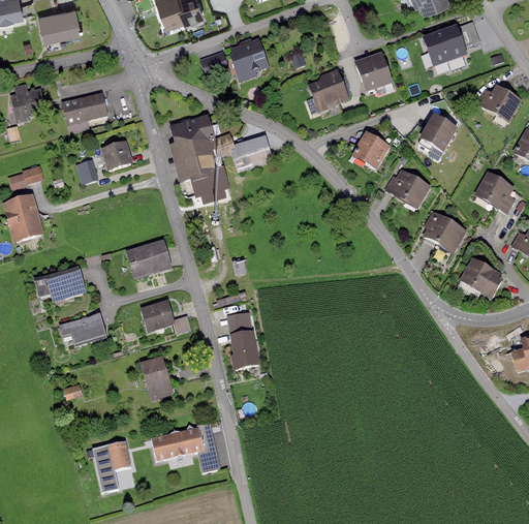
[(0,0),(0,17),(24,12),(21,0),(0,0)]
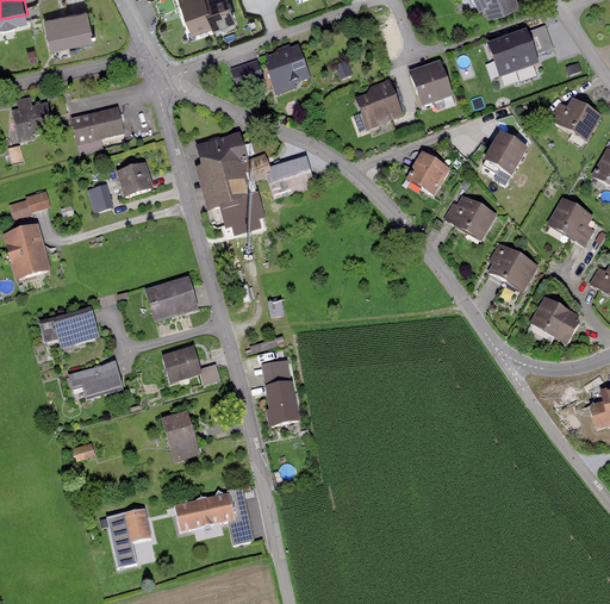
[(154,0),(157,11),(178,4),(176,0),(154,0)]
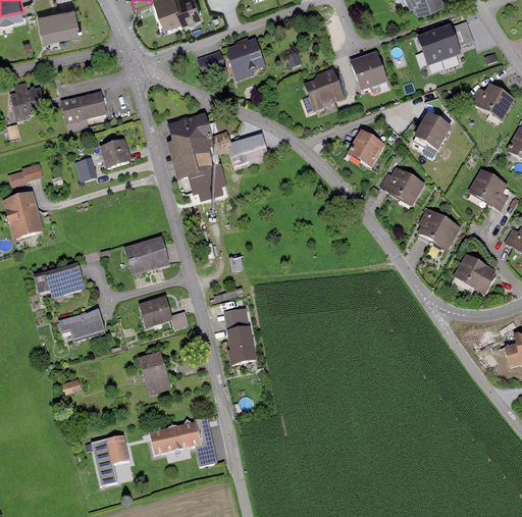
[(156,0),(165,24),(180,18),(181,21),(204,12),(200,0),(156,0)]
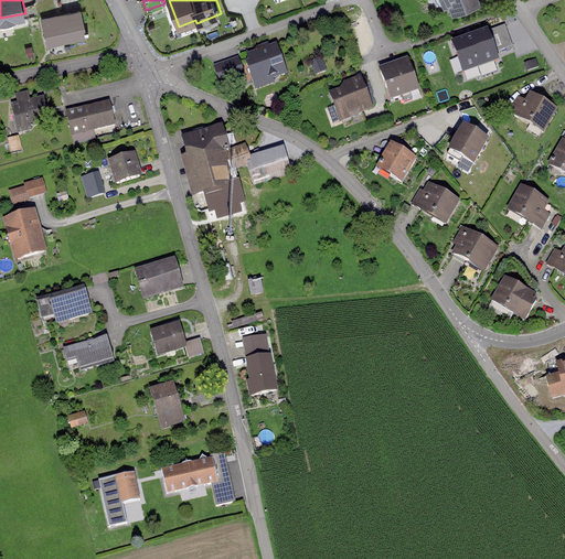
[(439,0),(440,4),(448,4),(450,11),(480,2),(479,0),(439,0)]
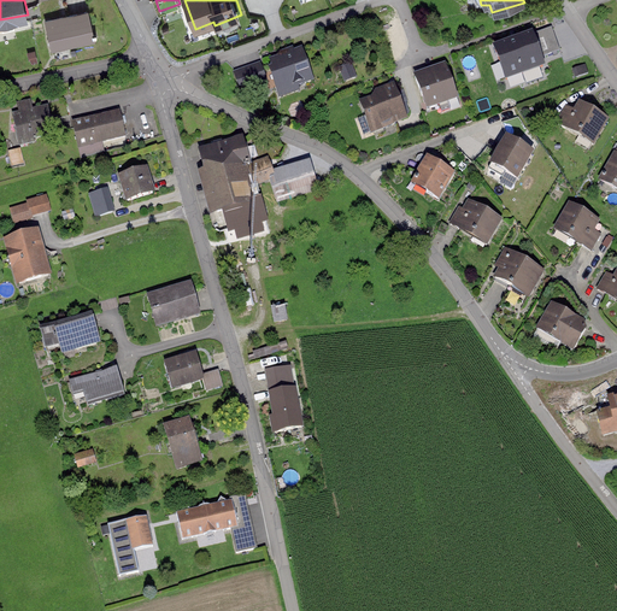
[(87,6),(45,16),(52,47),(94,37),(87,6)]
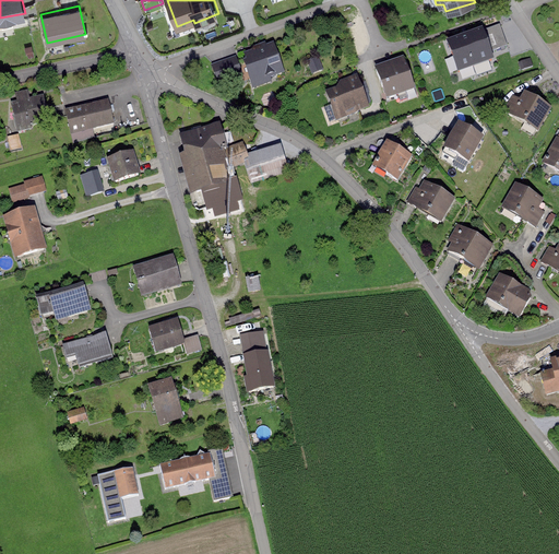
[(463,32),(449,36),(461,72),(496,61),(492,54),(487,34),(484,25),(463,32)]
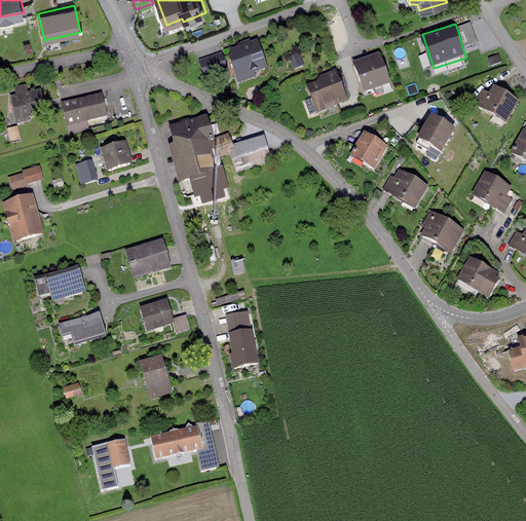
[(476,26),(458,32),(463,50),(481,44),(476,26)]
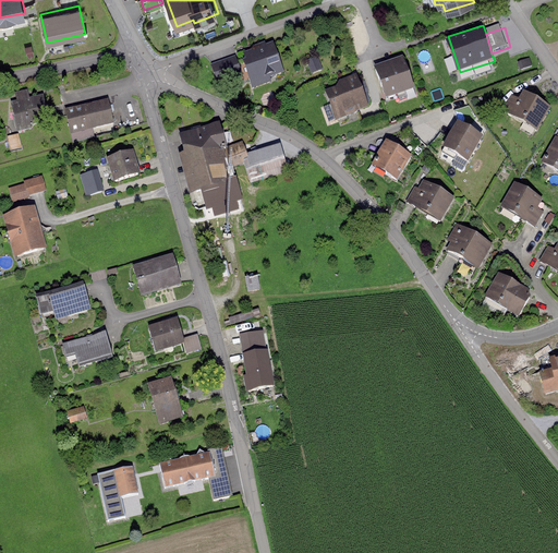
[(271,37),(242,47),(252,77),(281,68),(271,37)]
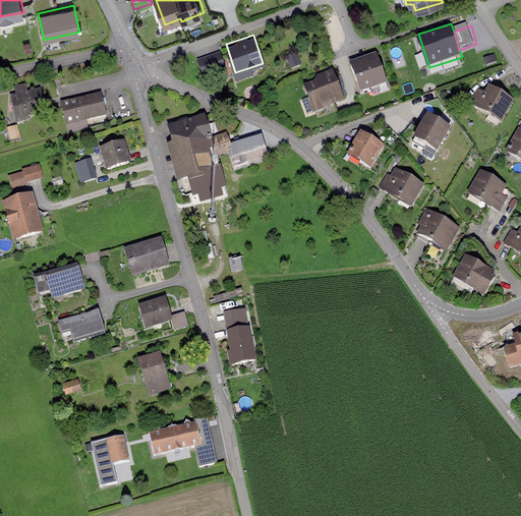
[(220,48),(196,56),(203,75),(226,67),(220,48)]
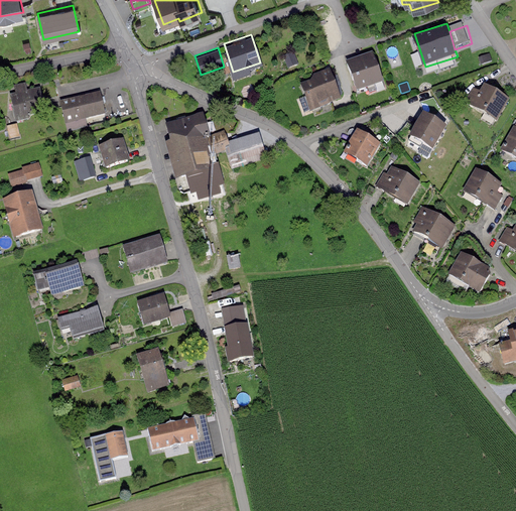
[(286,51),(290,62),(299,59),(296,48),(286,51)]
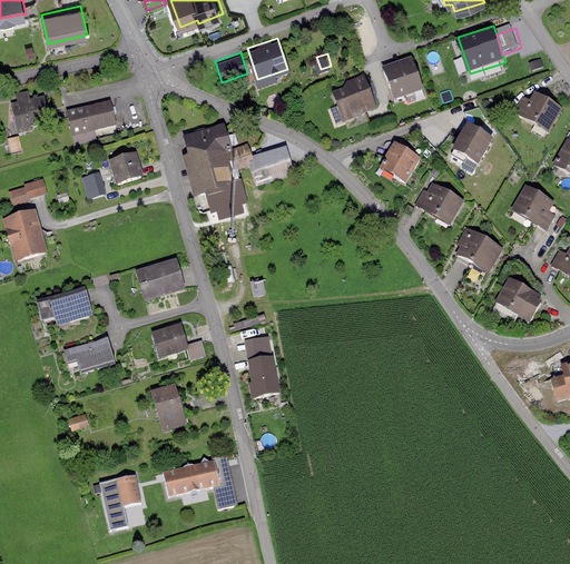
[(401,58),(382,65),(394,99),(424,88),(412,55),(401,58)]
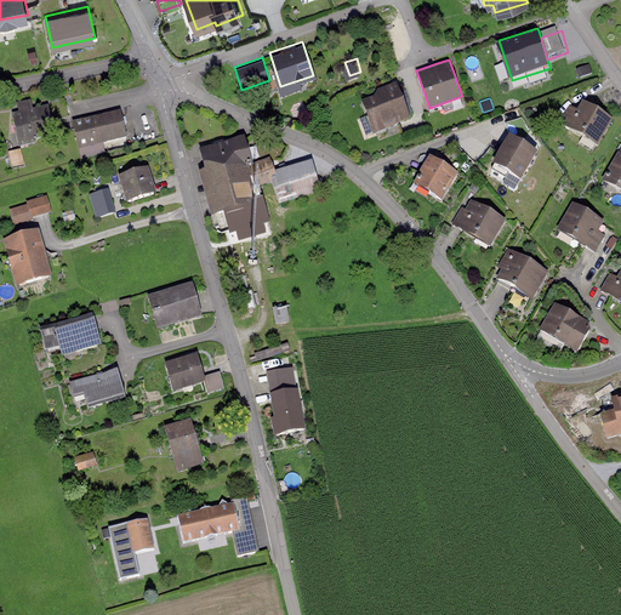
[(382,85),(362,92),(372,125),(409,113),(398,80),(382,85)]
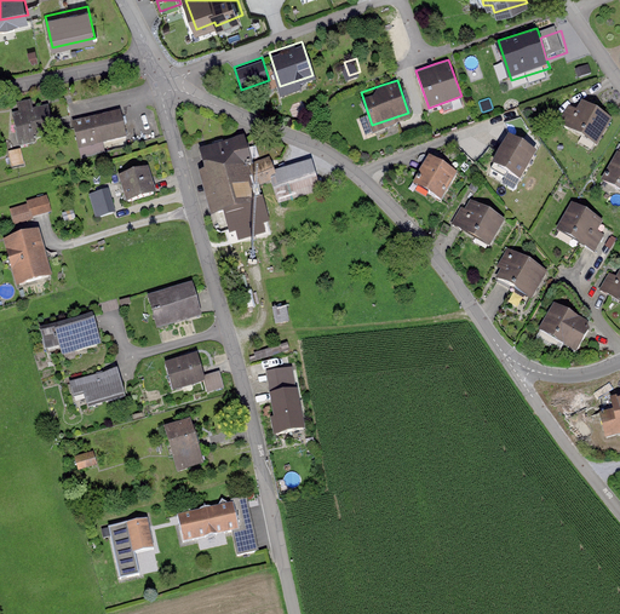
[(18,109),(12,109),(18,142),(35,139),(34,131),(53,127),(49,102),(33,105),(30,96),(16,98),(18,109)]
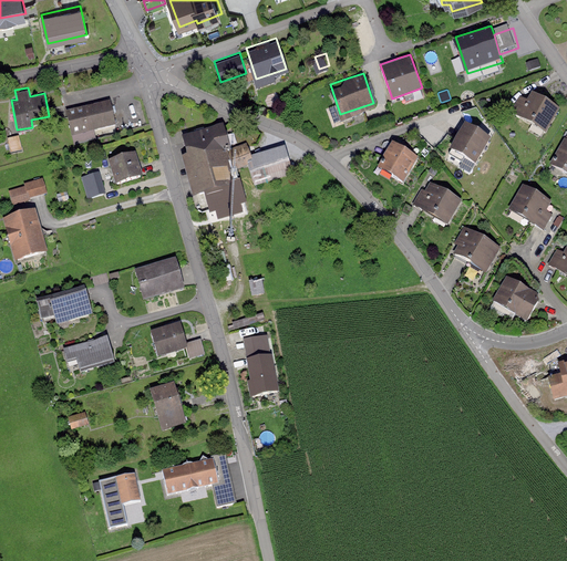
[(539,97),(529,92),(527,97),(521,93),(511,110),(545,130),(558,108),(539,97)]
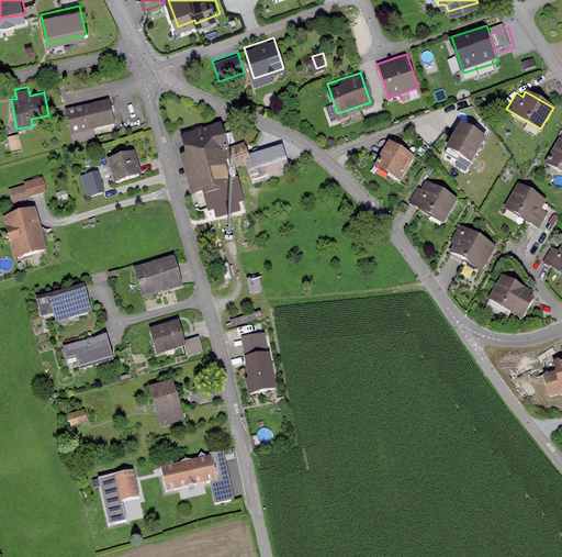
[(112,96),(66,107),(74,140),(94,135),(93,127),(117,121),(112,96)]
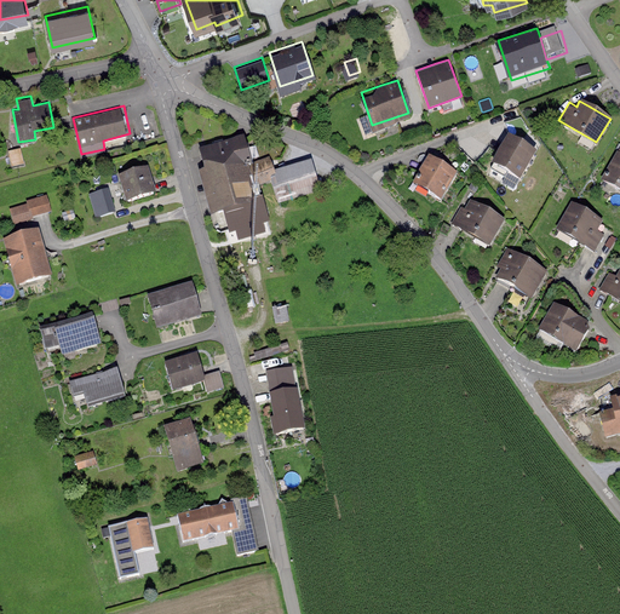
[(244,131),(194,147),(212,208),(256,196),(252,184),(275,177),(269,155),(252,161),(244,131)]
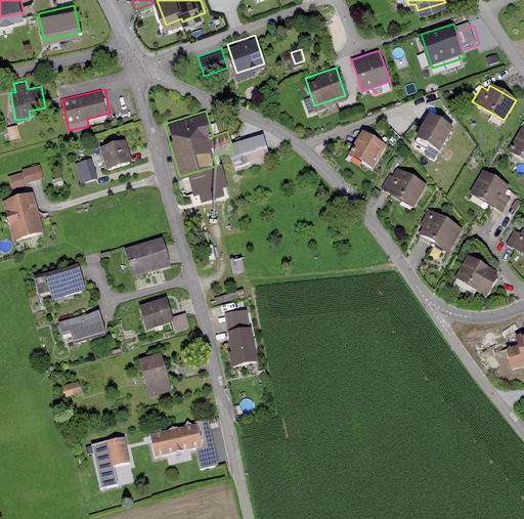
[(451,127),(428,113),(424,120),(415,135),(438,149),(451,127)]
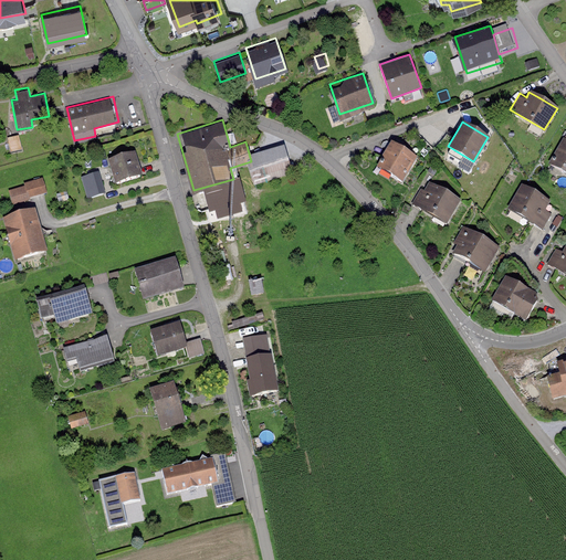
[(10,133),(13,147),(24,145),(21,130),(10,133)]
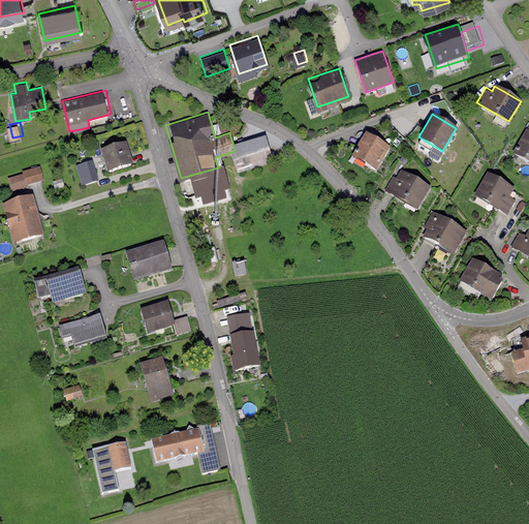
[(528,123),(515,151),(528,158),(528,123)]
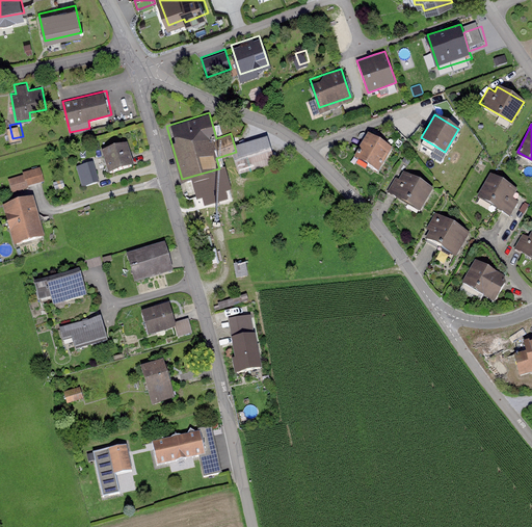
[(363,139),(354,154),(378,168),(392,146),(367,131),(363,139)]
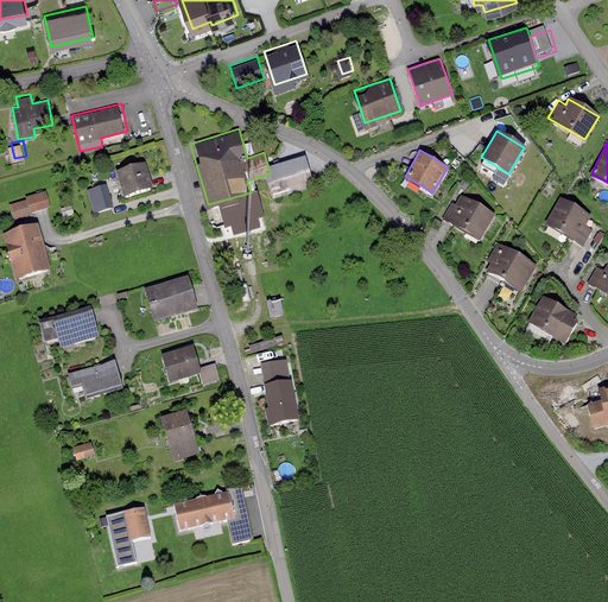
[(143,160),(116,169),(125,195),(151,187),(143,160)]
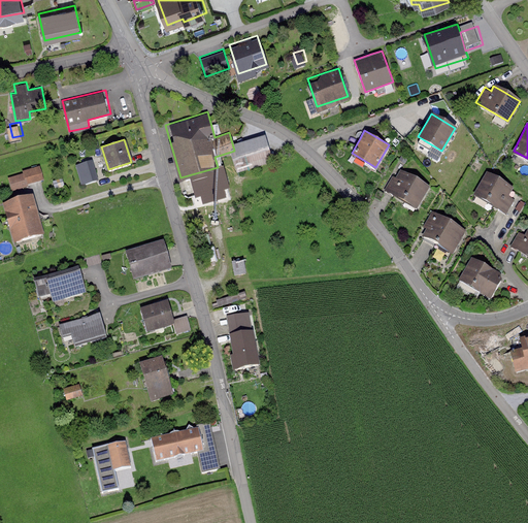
[(94,156),(76,161),(81,181),(99,176),(94,156)]
